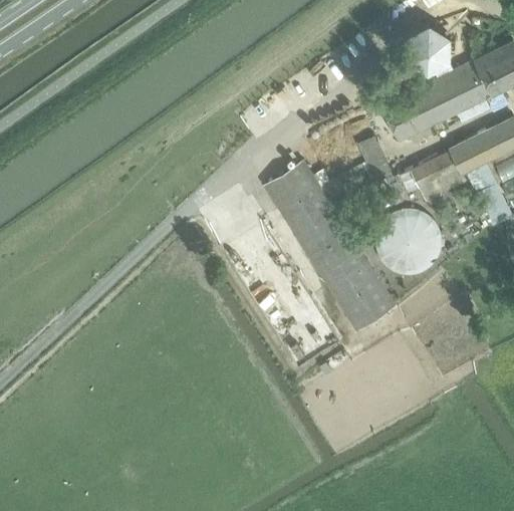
[(447,47),(447,46),(446,41),(445,37),(443,32),(440,29),(432,24),(428,22),(423,21),(418,22),(414,23),(410,25),(405,29),(400,36),(399,40),(398,45),(398,50),(400,55),(402,59),(405,63),(408,66),(412,68),(417,70),(421,70),(427,70),(431,69),(439,64),(442,61),(445,56),(446,52),(447,47)]
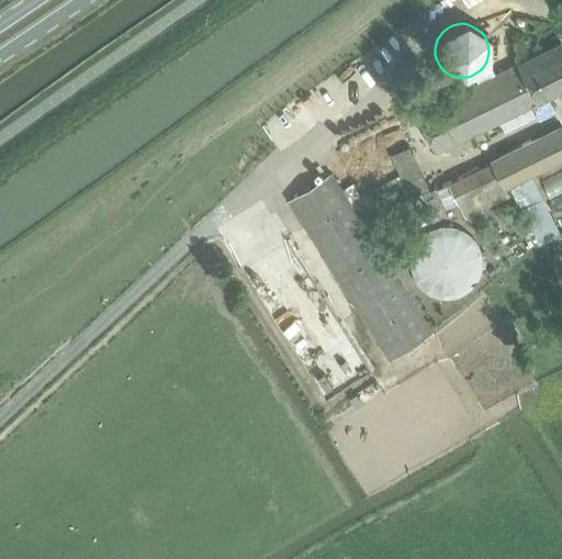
[(548,101),(561,93),(561,47),(561,46),(417,115),(436,155),(499,124),(504,134),(524,125),(519,115),(531,109),(538,123),(554,115),(548,101)]
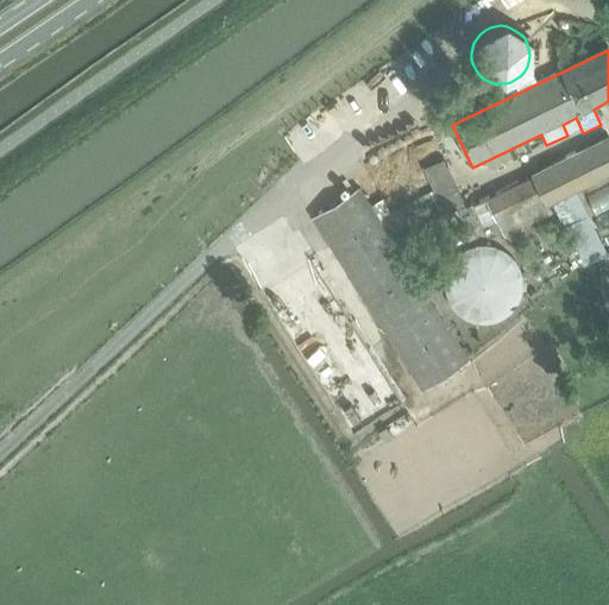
[(604,258),(575,193),(608,175),(608,140),(608,139),(531,177),(532,180),(484,202),(495,224),(506,245),(516,240),(514,234),(552,216),(547,206),(551,203),(582,269),(604,258)]
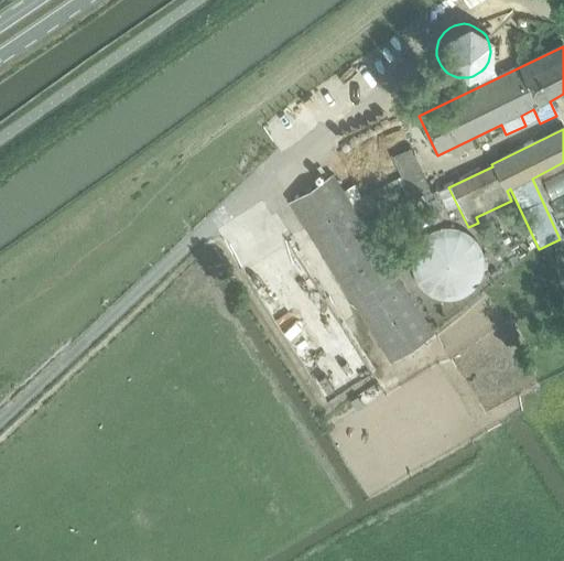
[(422,172),(422,173),(407,180),(412,193),(429,185),(422,172)]
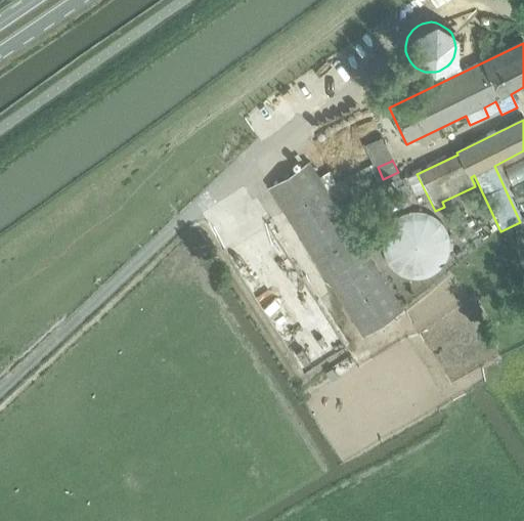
[(363,338),(402,313),(308,165),(269,189),(363,338)]
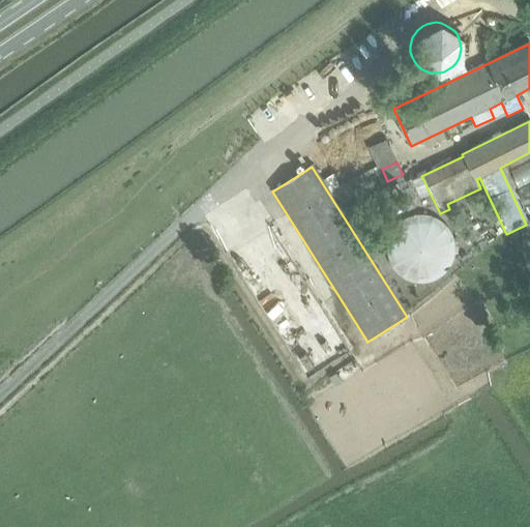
[(421,176),(411,181),(420,200),(431,195),(421,176)]
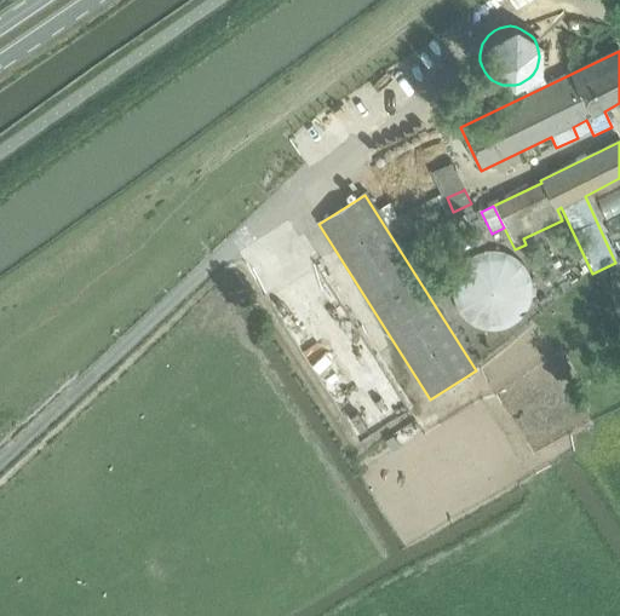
[(469,243),(483,235),(475,217),(459,224),(469,243)]
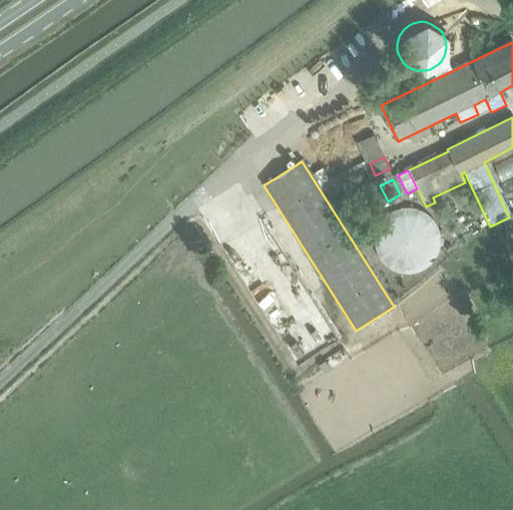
[(512,198),(512,182),(502,188),(508,201),(512,198)]
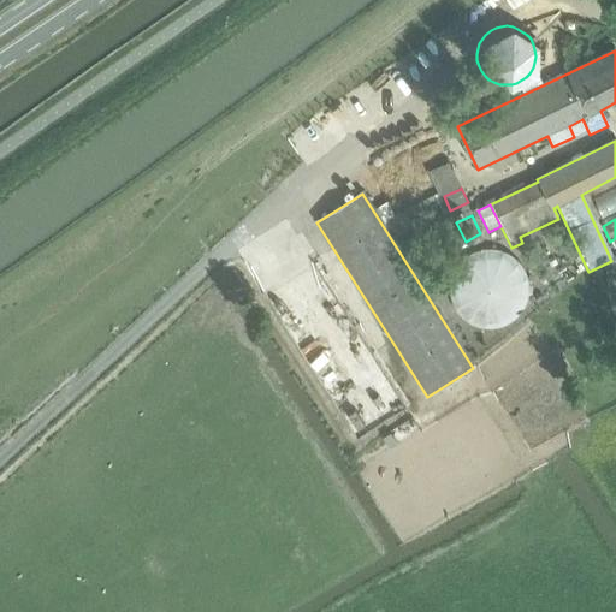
[(450,284),(449,290),(449,291),(450,298),(452,304),(456,310),(460,316),(465,320),(471,325),(477,327),(483,328),(490,330),(496,328),(503,327),(509,324),(514,320),(519,315),(522,310),(526,304),(528,297),(528,291),(528,284),(527,278),(525,272),(521,266),(516,261),(511,256),(505,253),(499,250),(492,249),(486,249),(479,250),(473,253),(467,256),(462,260),(457,265),(454,271),(451,277),(450,284)]
